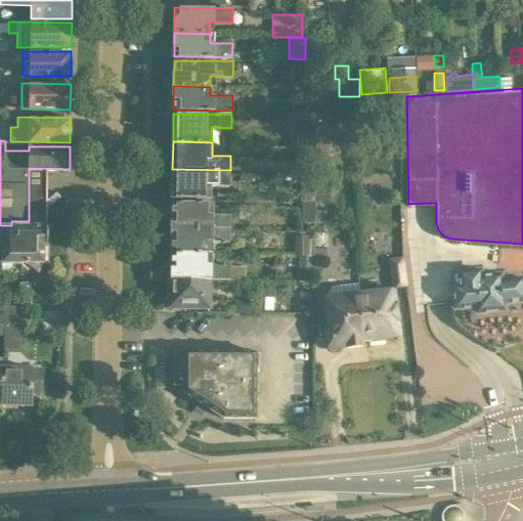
[(295,154),(295,172),(302,172),(312,172),(312,154),(295,154)]
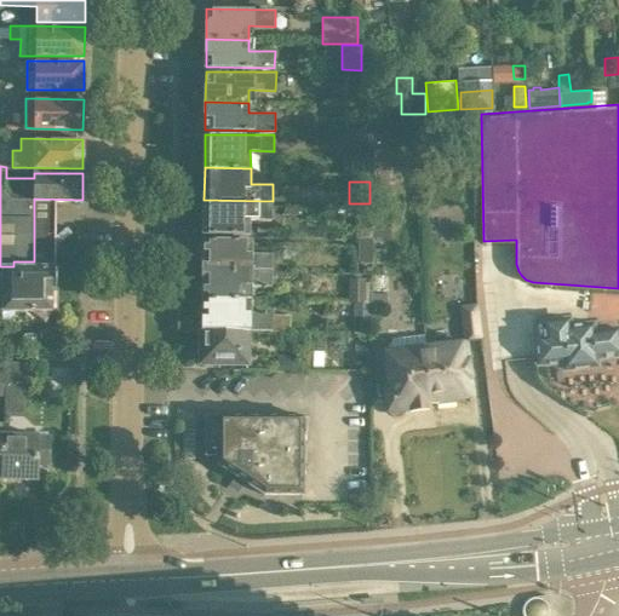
[(273,219),(273,201),(204,200),(204,234),(250,235),(251,218),(273,219)]
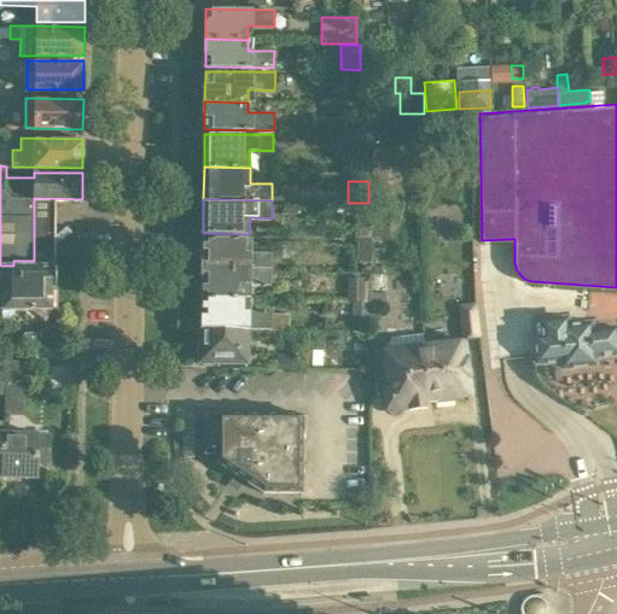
[(297,203),(284,203),(284,215),(297,215),(297,203)]
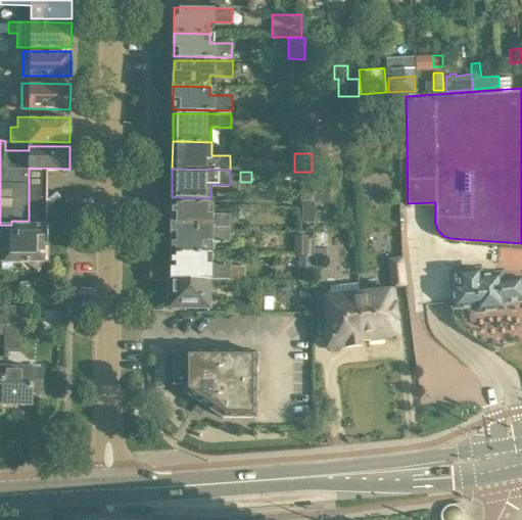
[(301,198),(303,199),(314,199),(314,187),(314,172),(301,172),(301,198)]
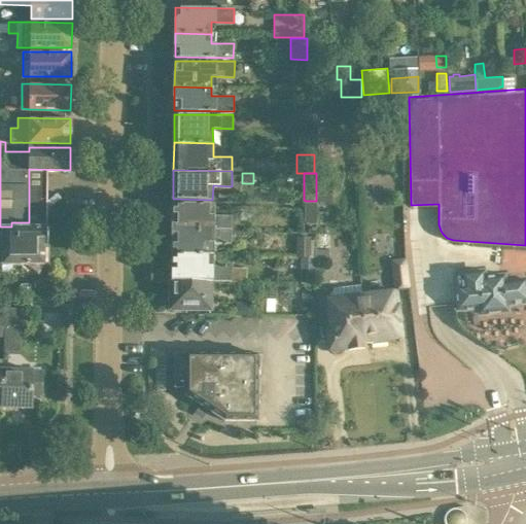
[(316,201),(317,201),(328,201),(329,188),(316,188),(316,201)]
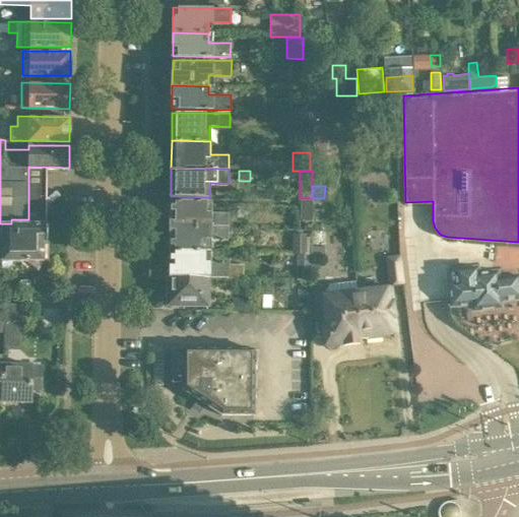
[(313,198),(312,198),(302,198),(302,220),(312,220),(313,198)]
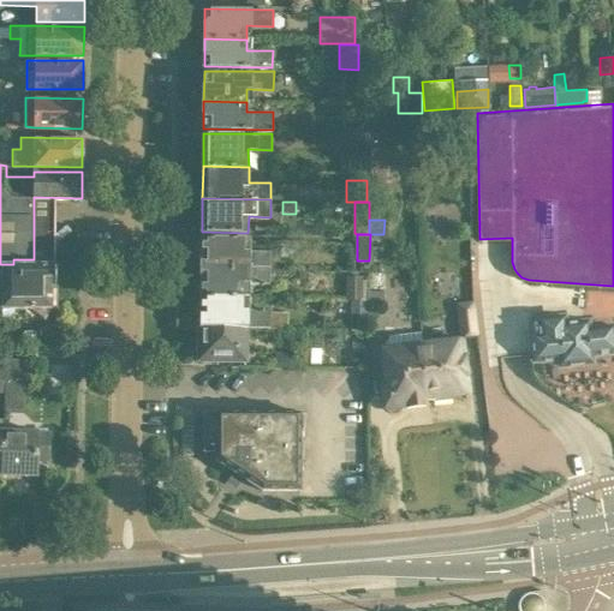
[(201,255),(201,265),(270,268),(270,251),(244,250),(244,237),(201,237),(201,255)]
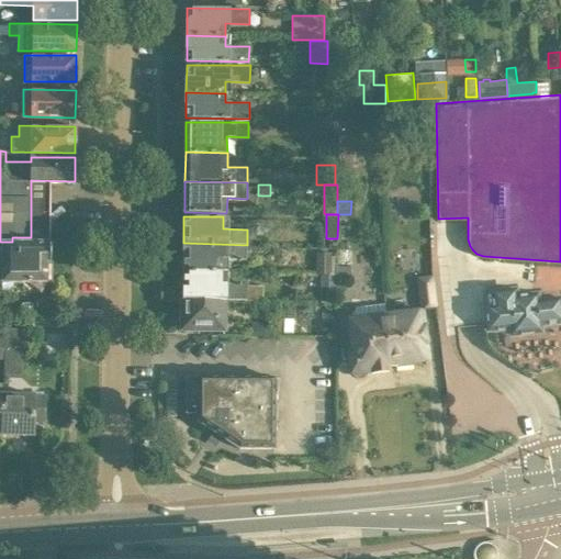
[(1,242),(1,255),(0,254),(0,279),(53,280),(53,261),(51,261),(51,241),(31,239),(31,237),(12,237),(12,242),(1,242)]
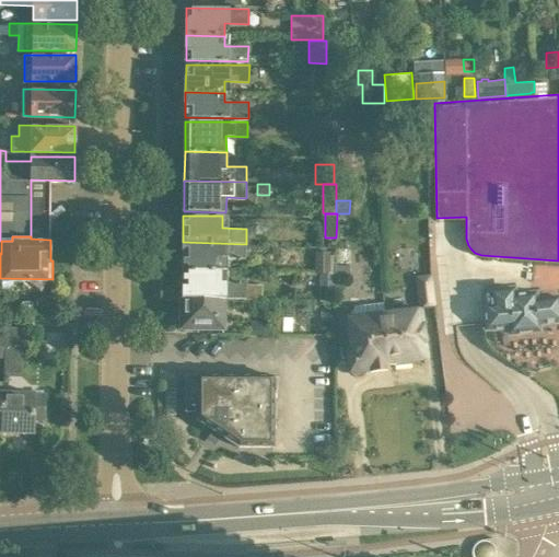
[(246,258),(246,244),(183,242),(183,267),(221,268),(221,257),(246,258)]
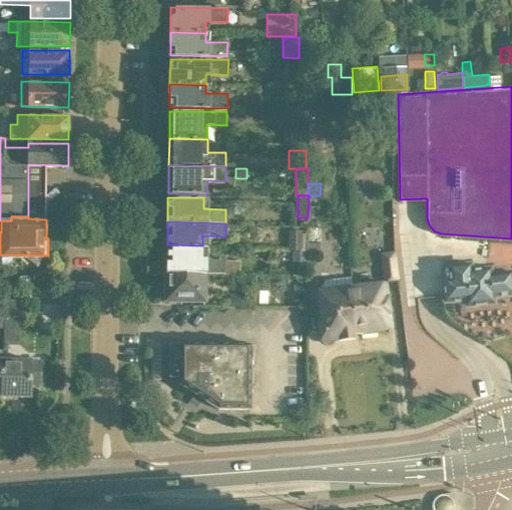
[(289,248),(293,248),(302,247),(302,228),(289,228),(289,248)]
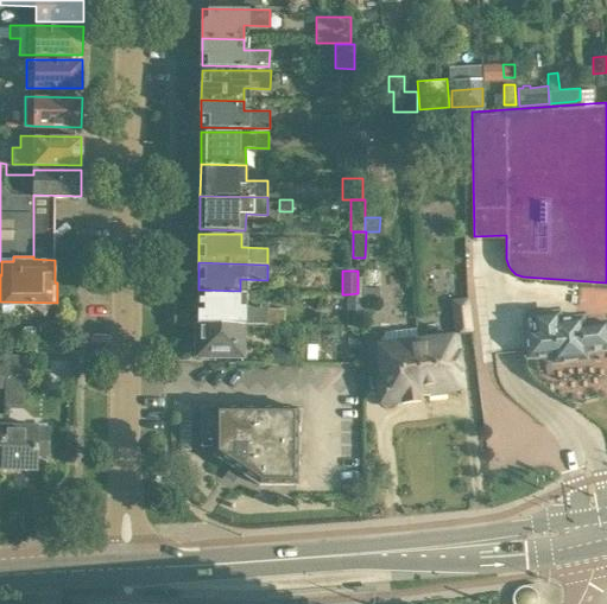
[(364,294),(364,298),(378,298),(378,286),(364,286),(364,294)]
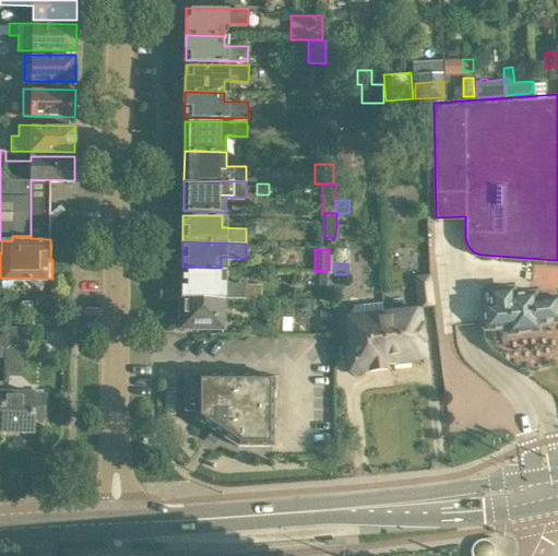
[(221,281),(221,268),(182,267),(181,295),(224,297),(245,297),(246,282),(221,281)]
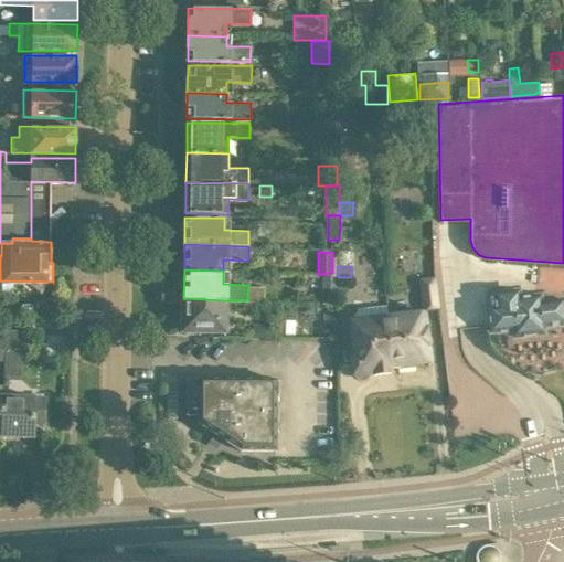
[(332,273),(322,274),(322,287),(338,287),(338,274),(332,273)]
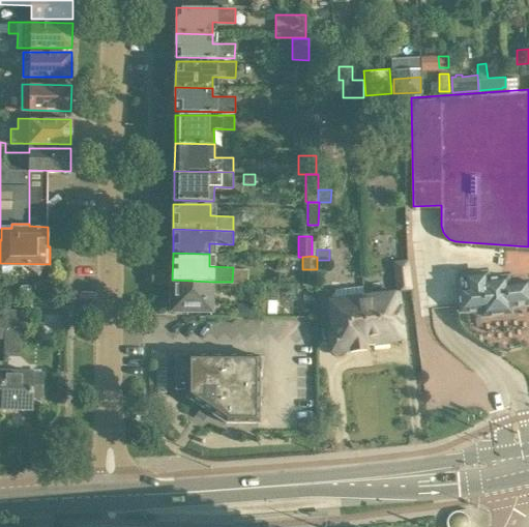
[(412,289),(409,263),(409,258),(392,260),(395,291),(412,289)]
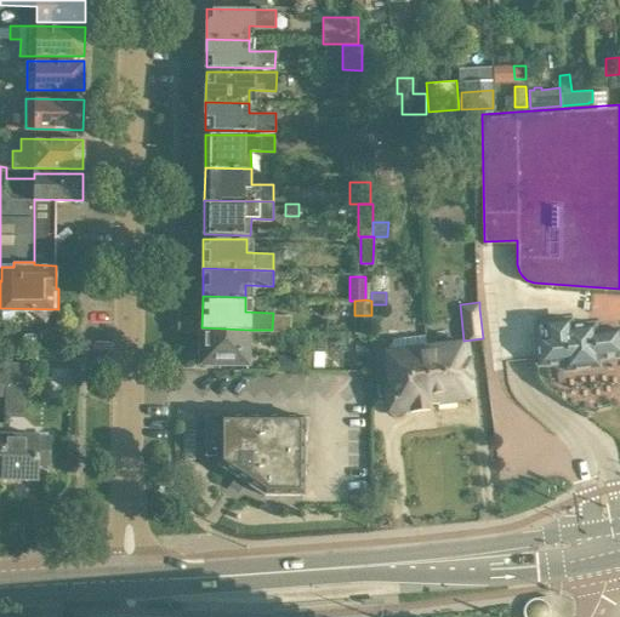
[(540,333),(535,335),(535,355),(536,360),(541,360),(541,363),(546,361),(567,360),(567,367),(598,364),(598,356),(619,353),(619,325),(618,325),(598,327),(597,320),(574,323),(573,315),(542,319),(542,323),(538,323),(540,333)]
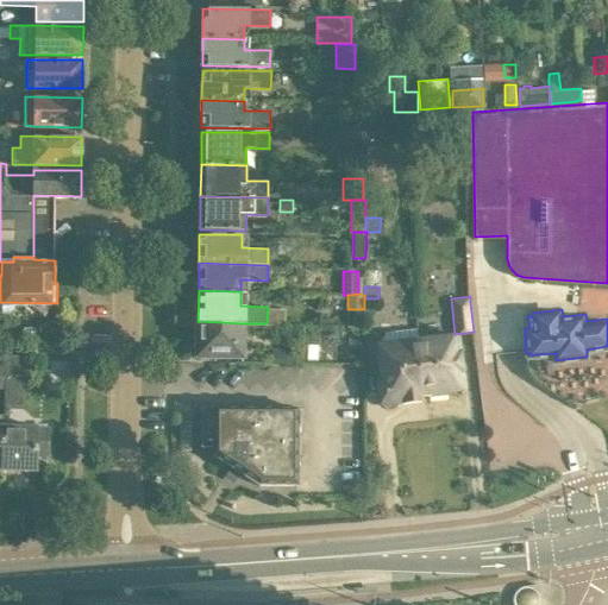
[(244,323),(198,321),(198,340),(201,340),(201,354),(227,354),(227,355),(244,355),(244,323)]
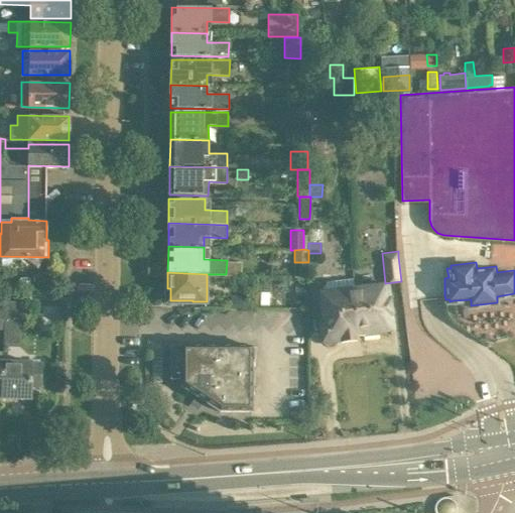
[(388,286),(354,289),(359,335),(381,332),(381,328),(385,328),(384,318),(391,317),(388,286)]
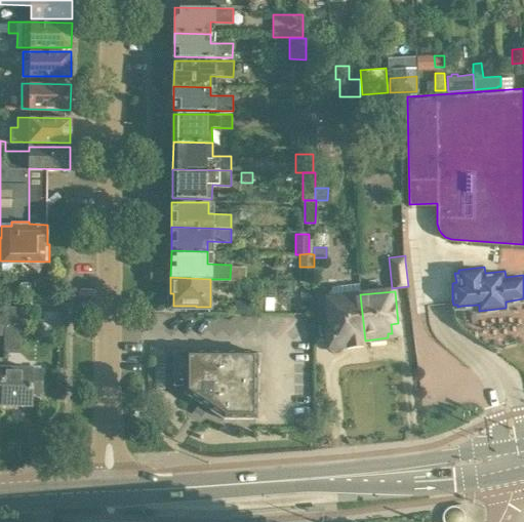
[(365,340),(360,294),(328,297),(332,328),(329,329),(330,344),(331,347),(333,350),(337,351),(343,349),(345,347),(345,343),(365,340)]
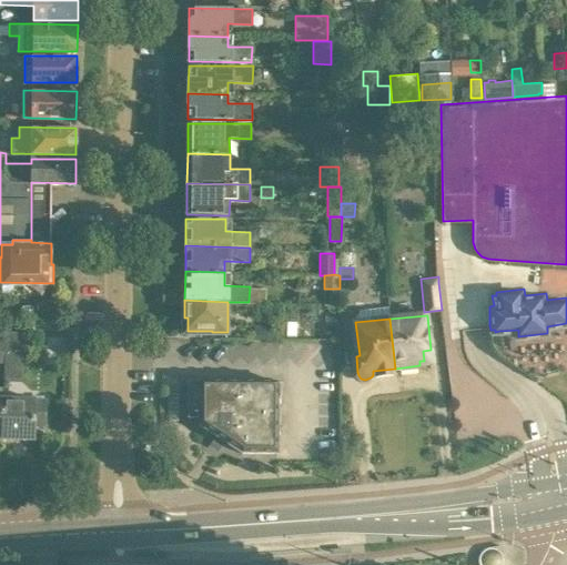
[(280,336),(280,325),(274,325),(270,331),(269,336),(280,336)]
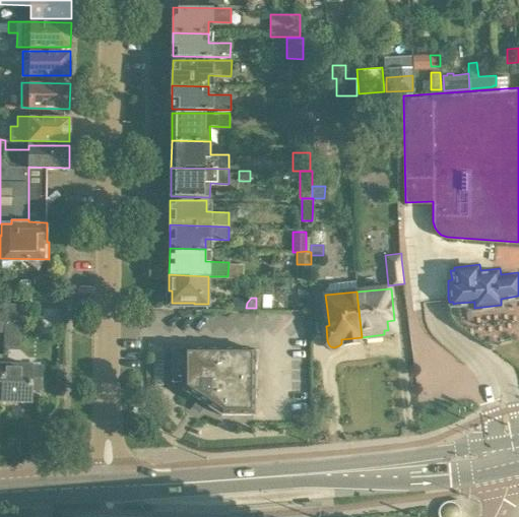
[(15,303),(5,303),(5,319),(15,319),(15,303)]
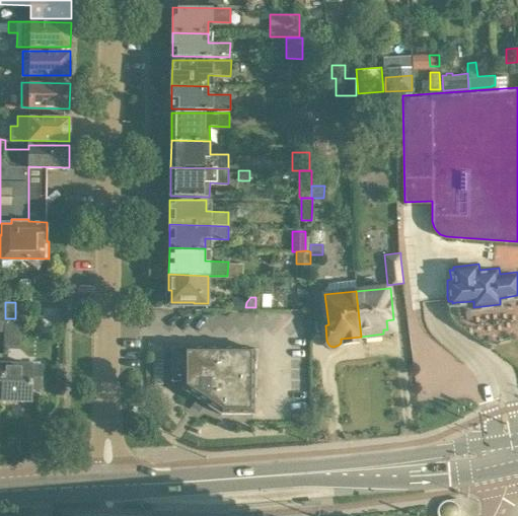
[(253,412),(253,362),(253,347),(183,347),(182,348),(173,348),(172,380),(195,394),(196,399),(204,404),(209,403),(221,412),(253,412)]
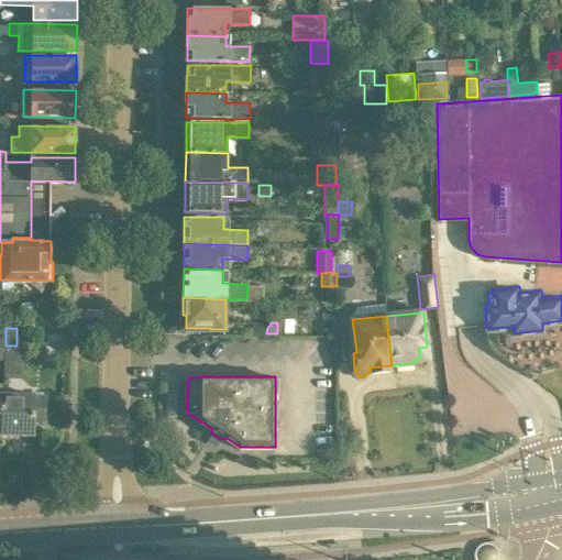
[(46,394),(3,393),(2,432),(34,434),(34,420),(45,420),(46,394)]
